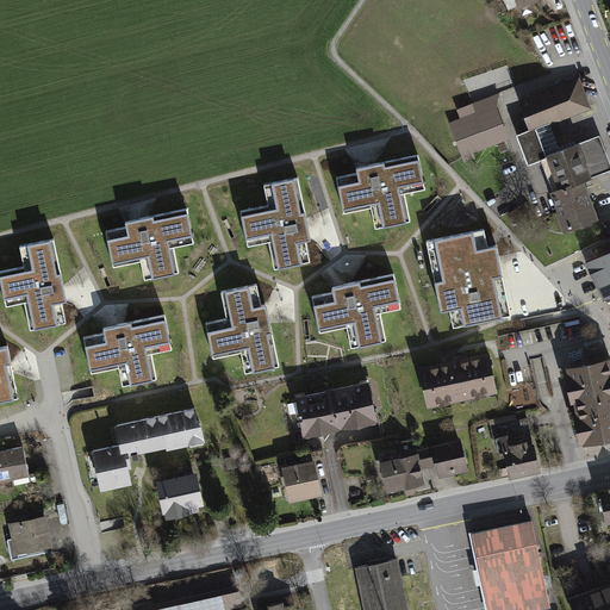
[(596,217),(582,181),(585,180),(584,179),(590,178),(577,144),(560,150),(546,155),(536,128),(549,123),(566,116),(565,112),(587,104),(578,80),(521,101),(530,129),(516,134),(528,165),(541,159),(567,228),(596,217)]
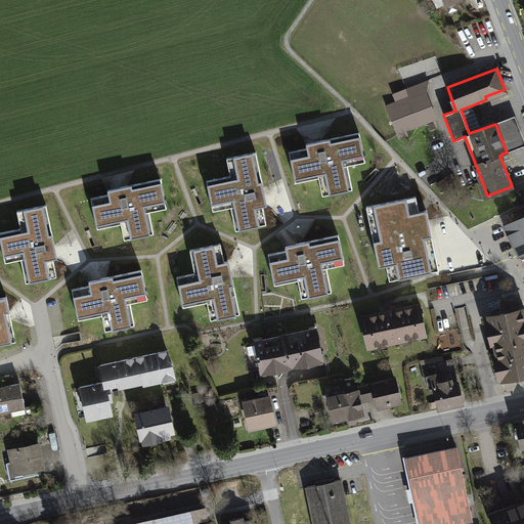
[(427,94),(428,82),(406,89),(410,97),(387,106),(397,133),(435,119),(431,105),(427,94)]
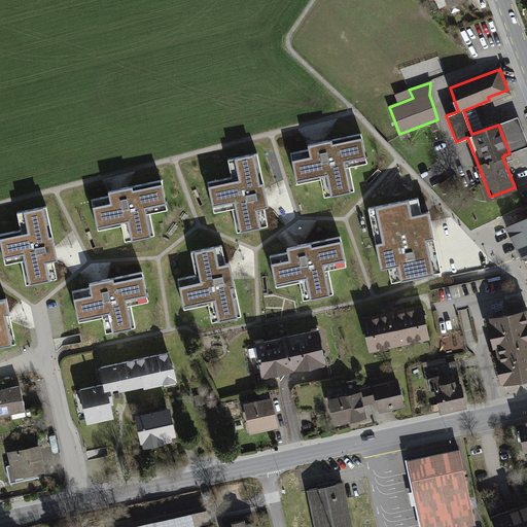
[(471,134),(484,130),(475,106),(463,110),(471,134)]
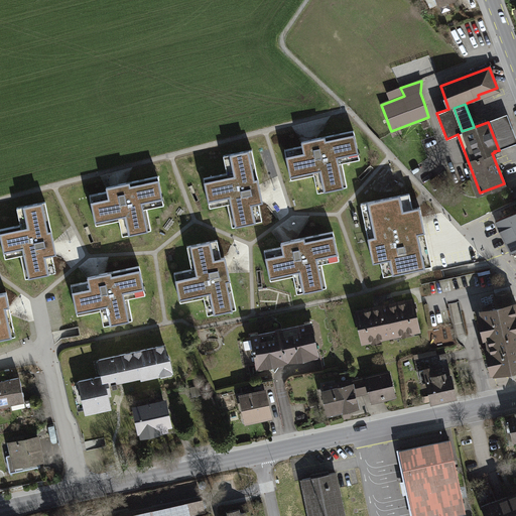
[(515,137),(507,114),(488,122),(499,150),(515,142),(515,137)]
